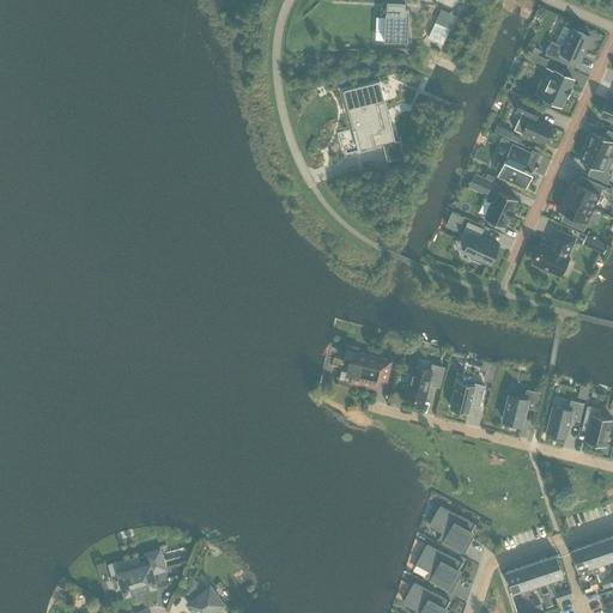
[(407,42),(410,10),(405,10),(405,0),(387,0),(387,8),(386,8),(383,41),(407,42)]
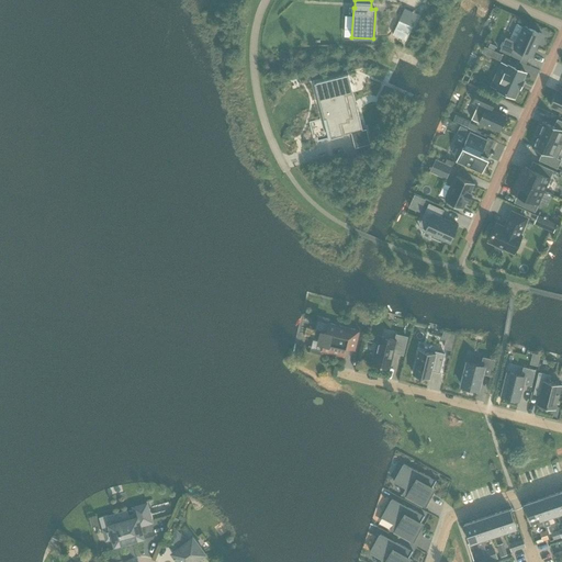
[(398,36),(405,38),(412,25),(405,22),(398,36)]
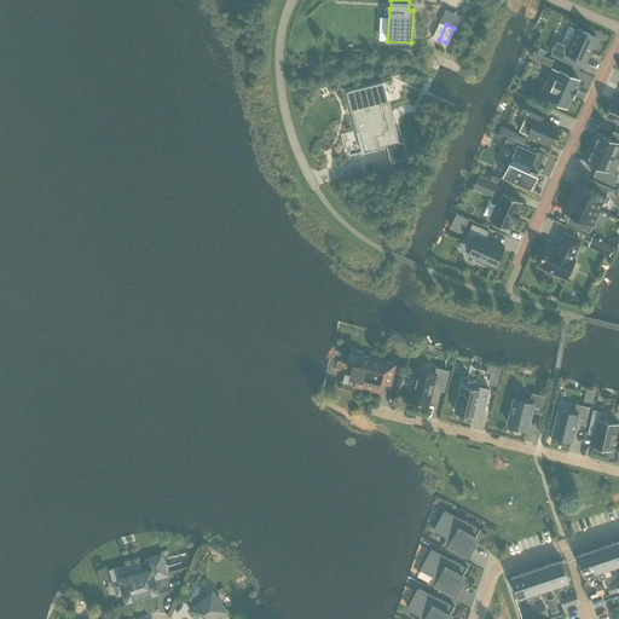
[(597,38),(577,28),(568,46),(557,41),(550,56),(573,65),(577,59),(586,64),(597,38)]
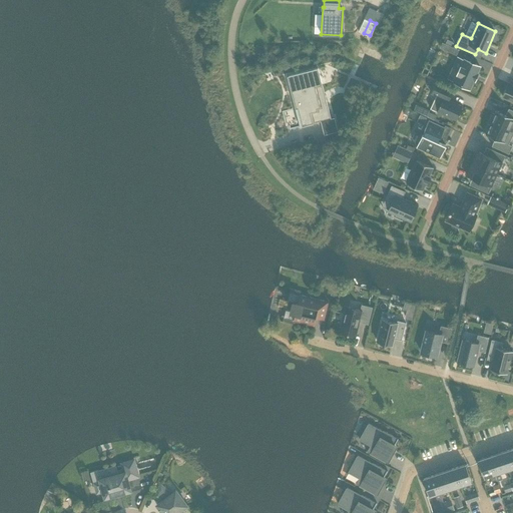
[(464,60),(458,58),(453,69),(459,71),(454,82),(469,89),(473,80),(474,80),(477,74),(476,73),(480,66),(464,59),(464,60)]
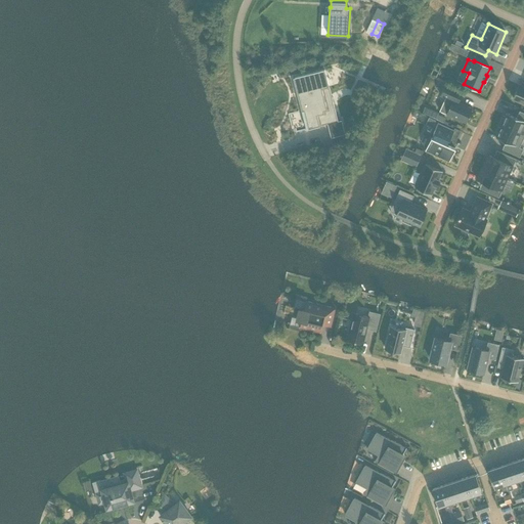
[(324,70),(293,78),(294,79),(296,79),(304,110),(301,111),(302,112),(309,110),(313,127),(328,124),(331,137),(345,134),(341,120),(338,121),(324,70)]
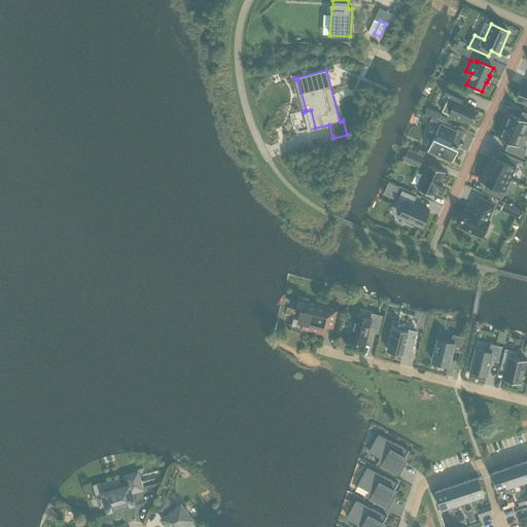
[(465,94),(448,85),(444,95),(449,97),(442,111),(468,124),(476,109),(461,103),(465,94)]
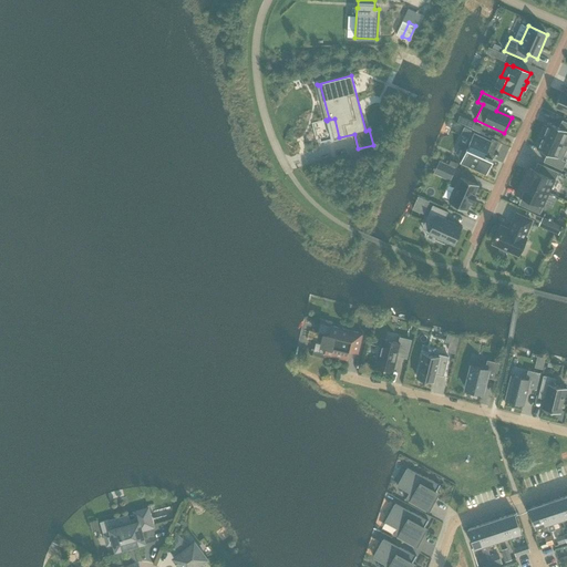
[(566,94),(562,92),(555,106),(566,112),(566,94)]
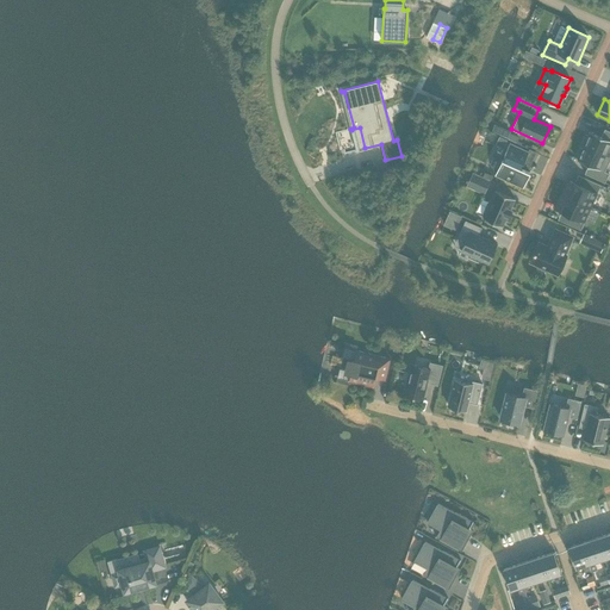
[(511,114),(504,111),(499,119),(508,123),(511,114)]
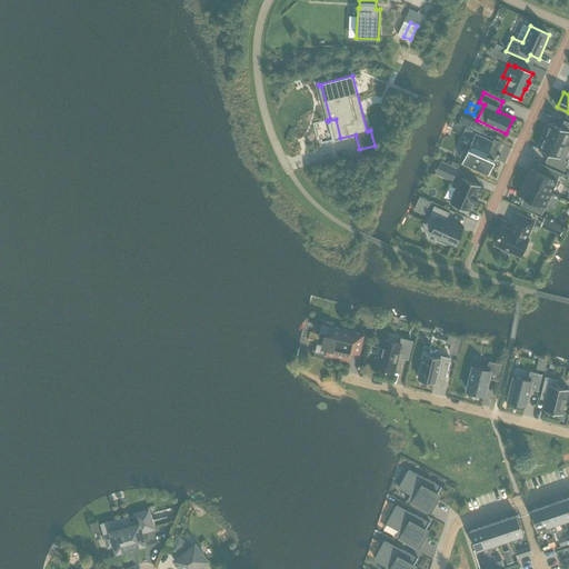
[(568,122),(563,120),(561,128),(550,122),(548,127),(547,126),(543,132),(545,133),(543,136),(568,147),(568,122)]
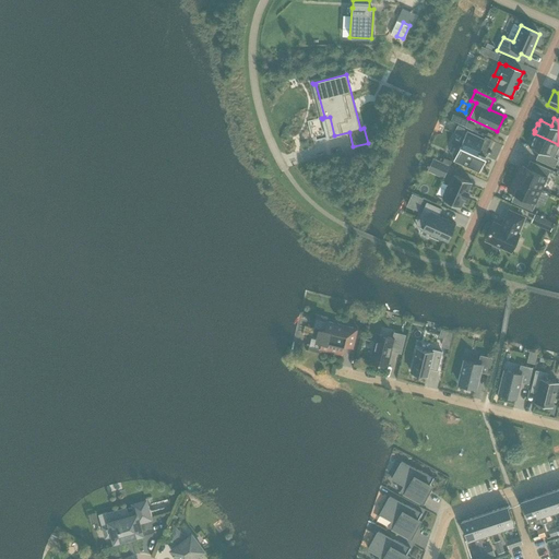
[(484,140),(467,132),(454,161),(479,171),(486,157),(477,154),(484,140)]
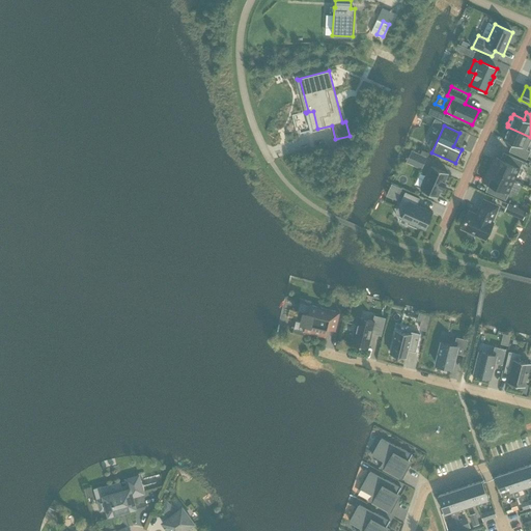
[(530,139),(530,137),(507,127),(506,129),(505,129),(502,135),(504,135),(502,139),(512,143),(509,151),(527,159),(530,151),(527,149),(530,139)]
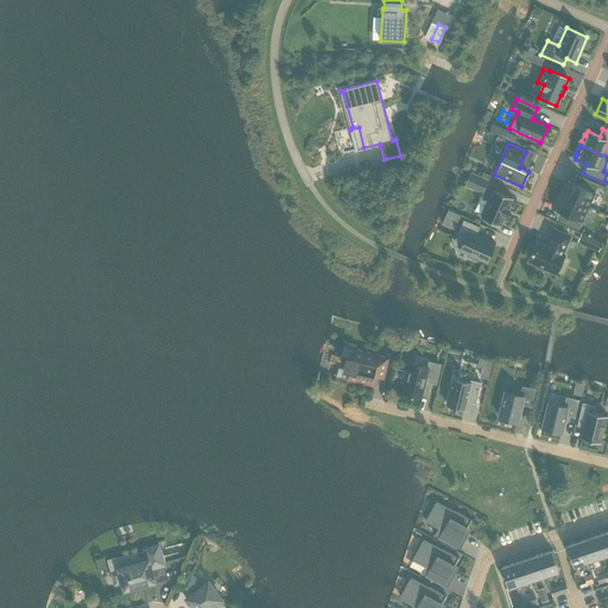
[(489,182),(472,173),(466,188),(482,196),(489,182)]
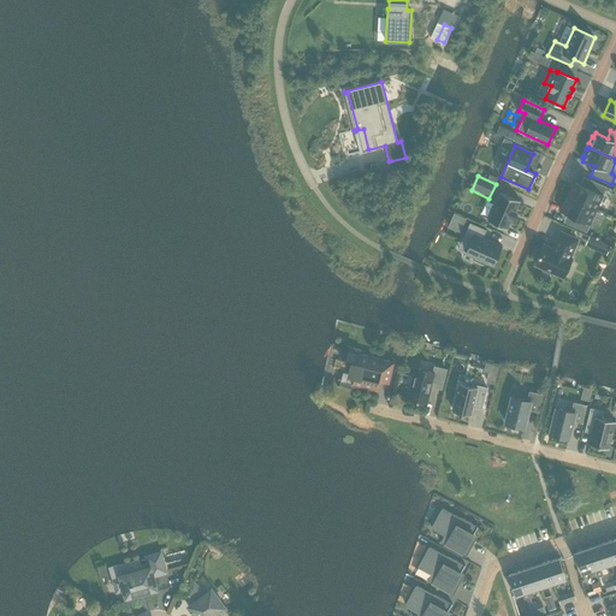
[(606,187),(590,179),(586,188),(573,182),(567,196),(597,209),(606,187)]
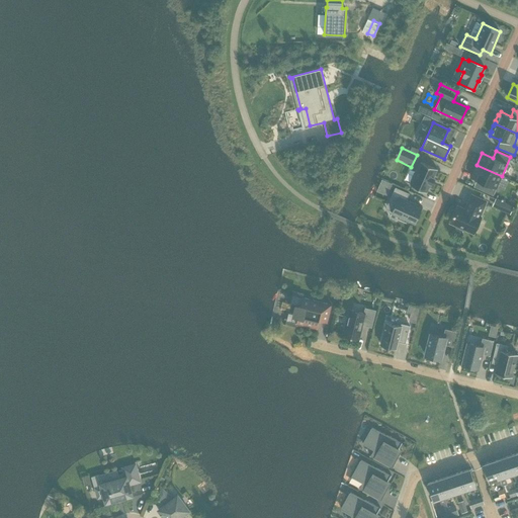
[(437,169),(421,162),(410,185),(427,192),(430,184),(431,184),(434,178),(433,177),(437,169)]
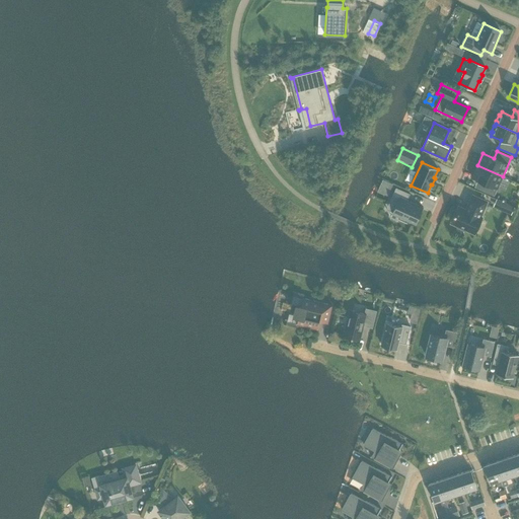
[(503,176),(477,165),(472,177),(483,182),(479,189),(494,196),(503,176)]
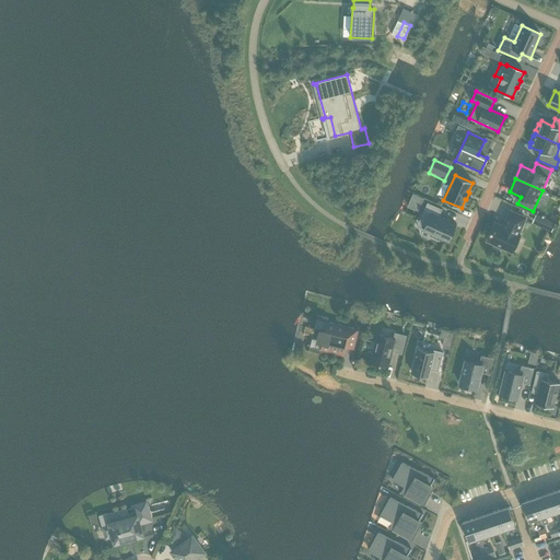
[(442,209),(428,202),(421,216),(429,219),(423,231),(432,234),(431,236),(430,236),(430,237),(439,241),(440,241),(439,240),(440,238),(448,242),(456,224),(439,217),(442,209)]
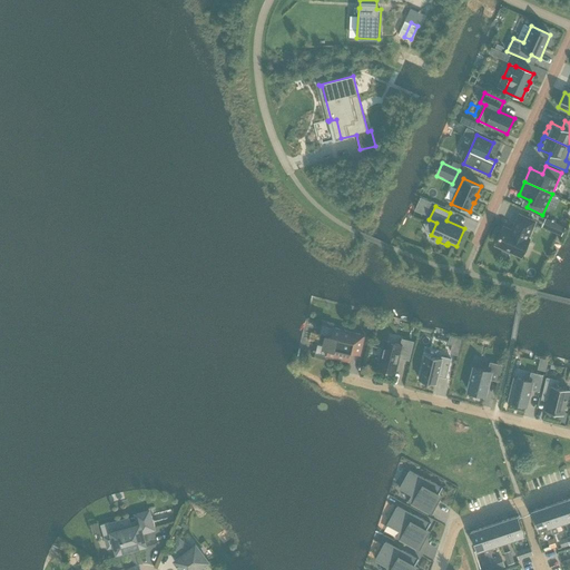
[(534,222),(519,215),(512,232),(503,227),(500,235),(499,237),(495,245),(503,248),(502,251),(511,254),(511,252),(521,256),(529,239),(527,238),(534,222)]
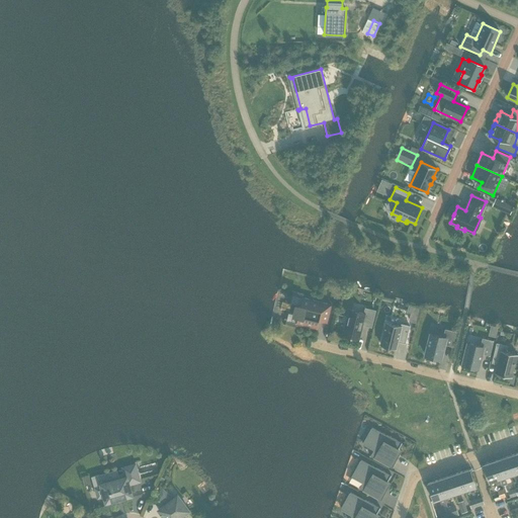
[(505,203),(496,199),(494,203),(498,205),(497,208),(502,210),(505,203)]
